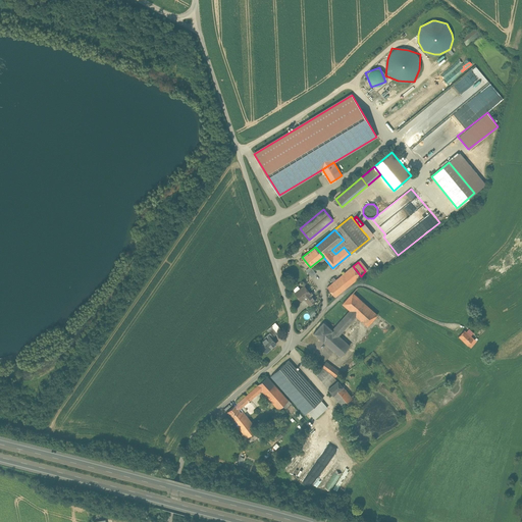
[(333,281),(330,283),(335,289),(331,292),(335,297),(361,276),(353,266),(335,279),(333,281)]
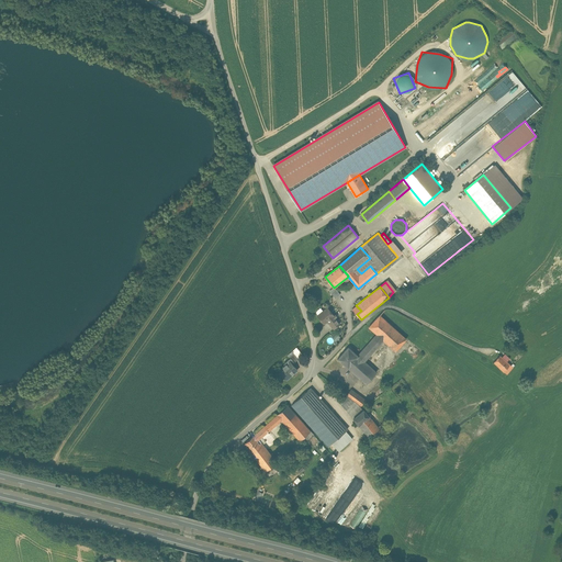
[(334,316),(327,307),(318,315),(324,324),(327,321),(329,323),(335,317),(334,316)]
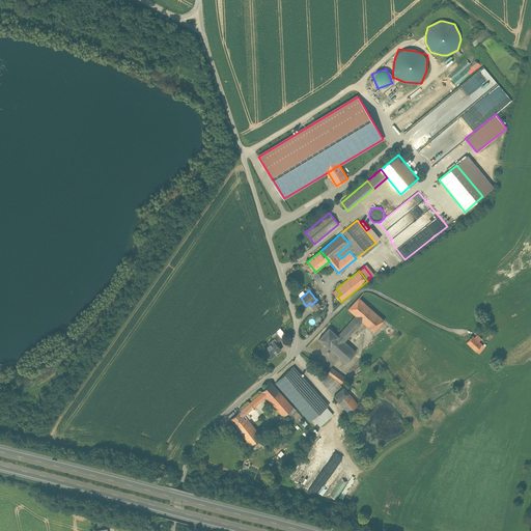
[(338,336),(331,344),(329,347),(345,363),(356,352),(344,341),(362,322),(373,332),(384,320),(359,298),(348,309),(356,315),(338,336)]
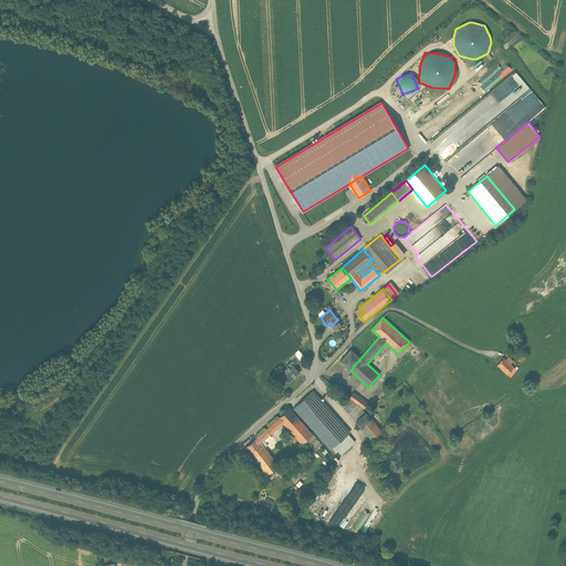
[(337,320),(332,325),(336,331),(342,326),(337,320)]
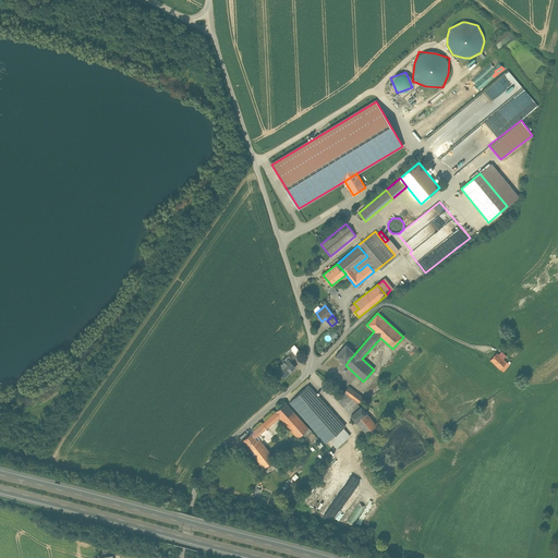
[(355,353),(346,344),(336,356),(346,365),(348,362),(355,353)]
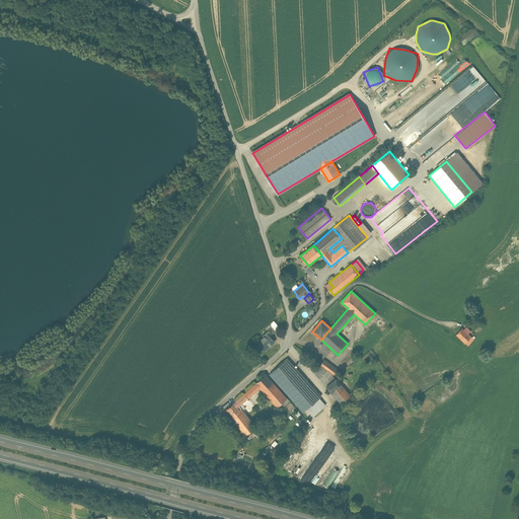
[(471,337),(462,327),(456,335),(465,344),(471,337)]
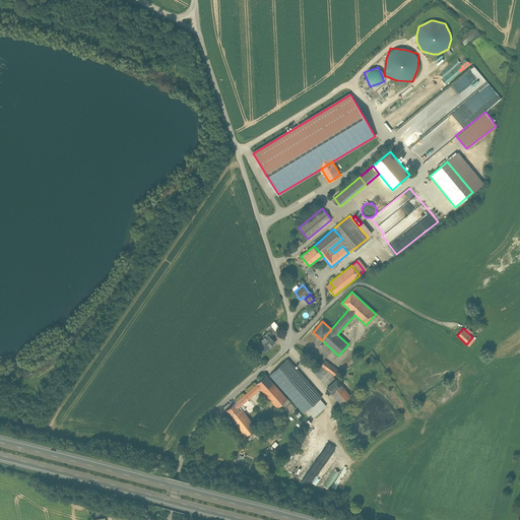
[(275,342),(268,334),(258,343),(265,350),(275,342)]
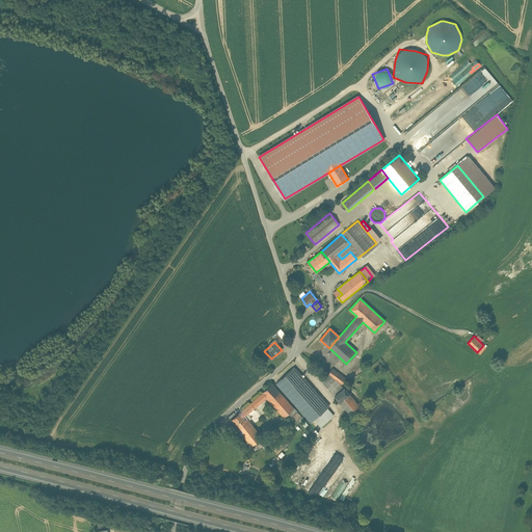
[(329,406),(294,367),(276,383),(311,422),(315,419),(327,407),(329,406)]
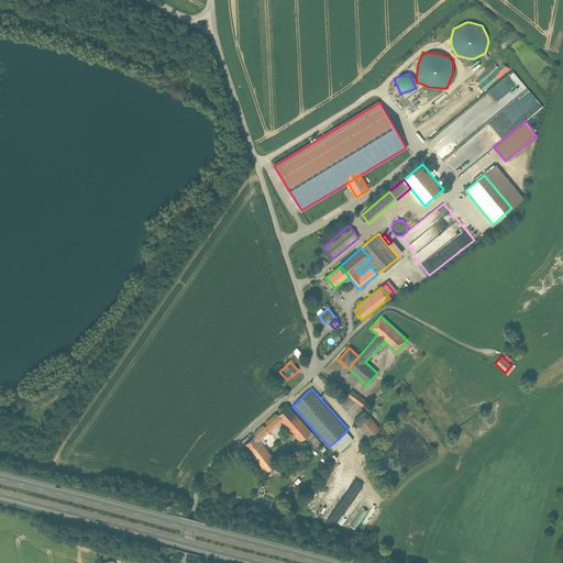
[(355,393),(350,398),(355,403),(360,396),(355,393)]
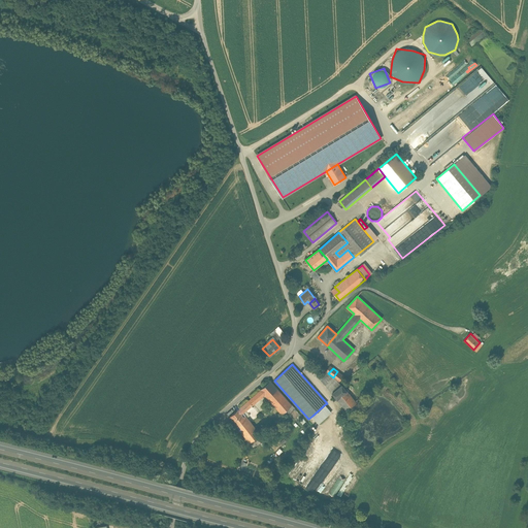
[(339,382),(326,371),(320,377),(332,393),(341,385),(339,382)]
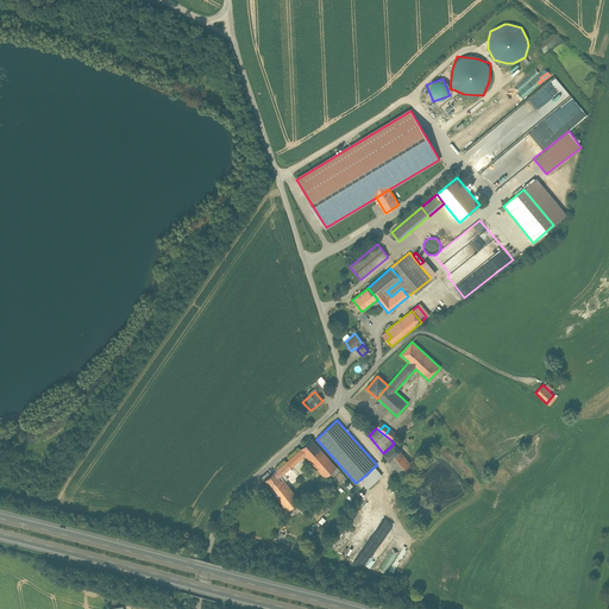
[(389,428),(384,435),(389,438),(391,440),(396,433),(389,428)]
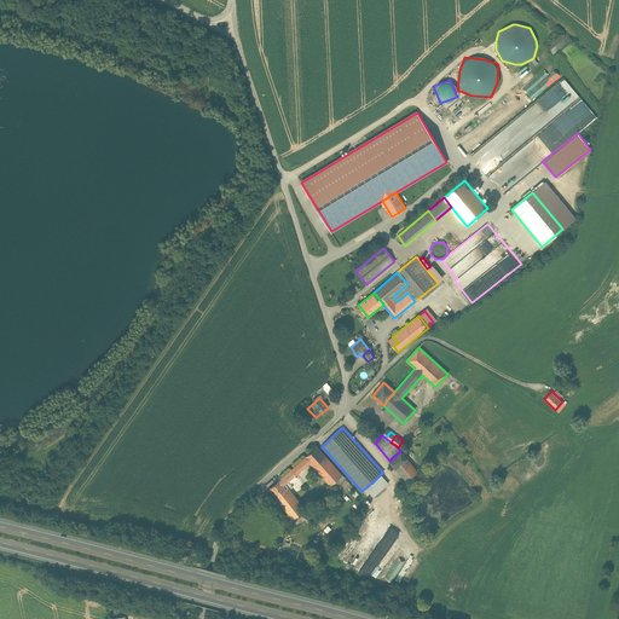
[(317,446),(305,457),(310,463),(330,485),(335,481),(339,478),(342,474),(317,446)]
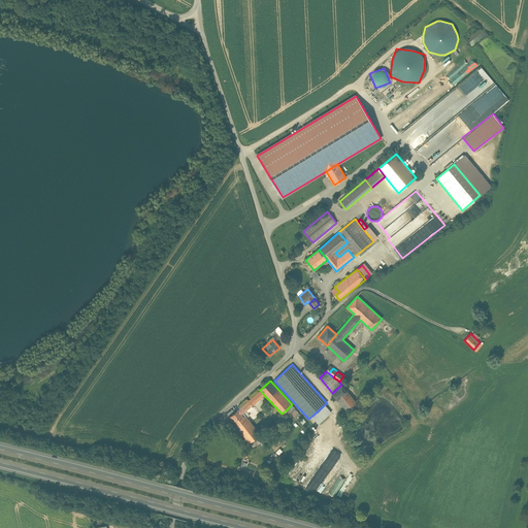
[(341,385),(332,393),(342,406),(353,398),(347,391),(348,390),(347,388),(345,389),(341,385)]
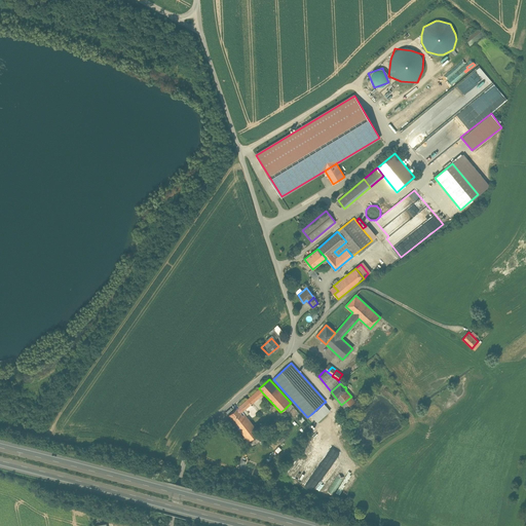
[(259,388),(248,399),(252,403),(263,393),(259,388)]
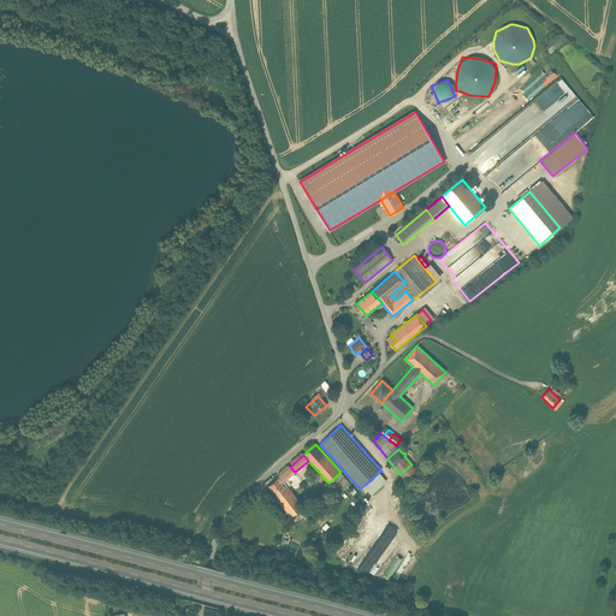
[(412,465),(400,474),(408,484),(410,480),(409,478),(416,472),(418,472),(420,469),(416,466),(418,466),(414,461),(412,465)]
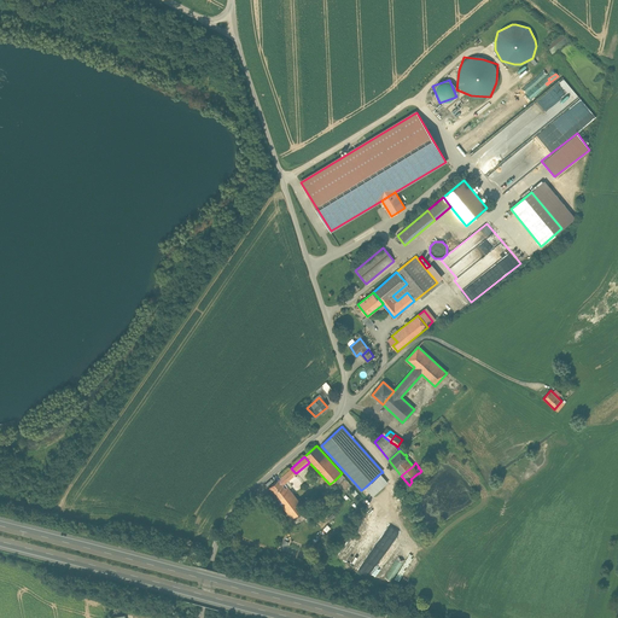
[(280,478),(268,488),(278,501),(290,489),(285,483),(296,473),(291,468),(280,478)]
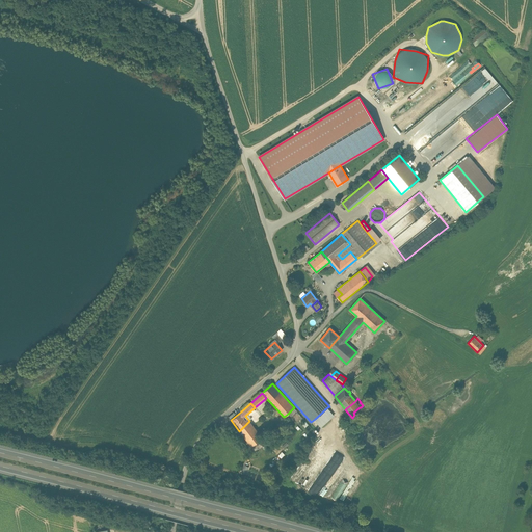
[(327,407),(315,419),(320,425),(333,414),(327,407)]
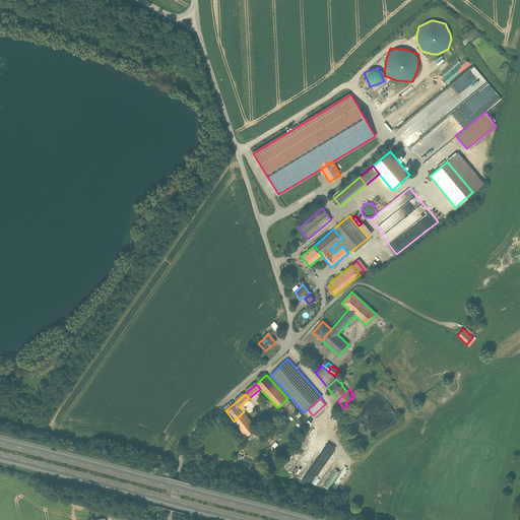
[(244,411),(234,421),(246,436),(256,428),(244,411)]
